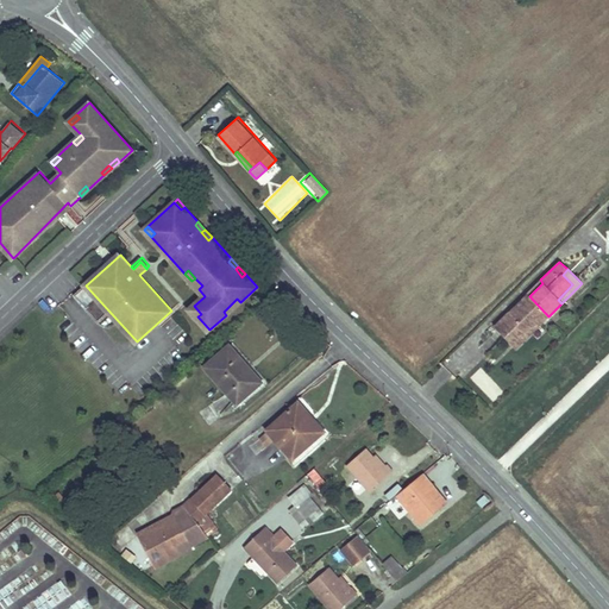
[(192,281),(199,289),(202,286),(195,278),(192,281)]
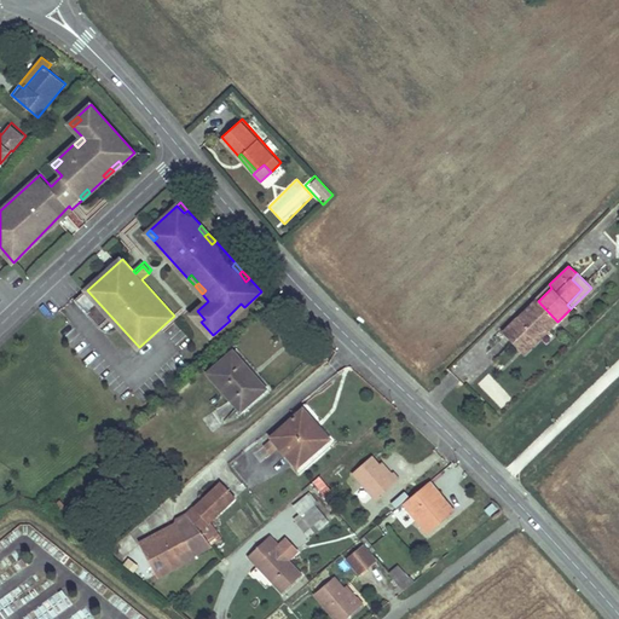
[(549,284),(536,299),(538,301),(551,288),(549,284)]
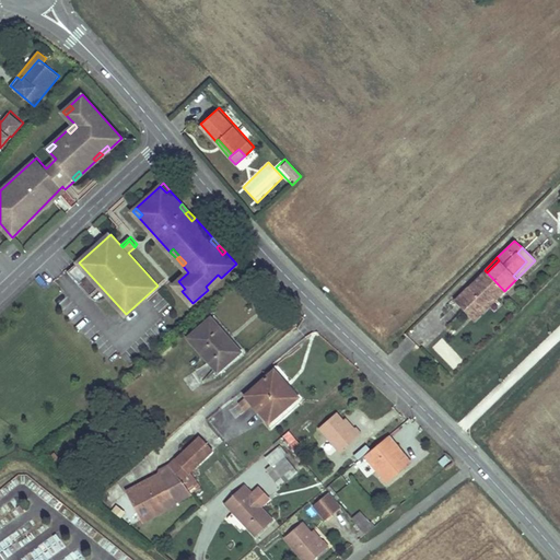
[(504,291),(487,272),(485,270),(469,286),(468,284),(453,300),(465,312),(473,304),(478,310),(492,295),(496,300),(504,291)]
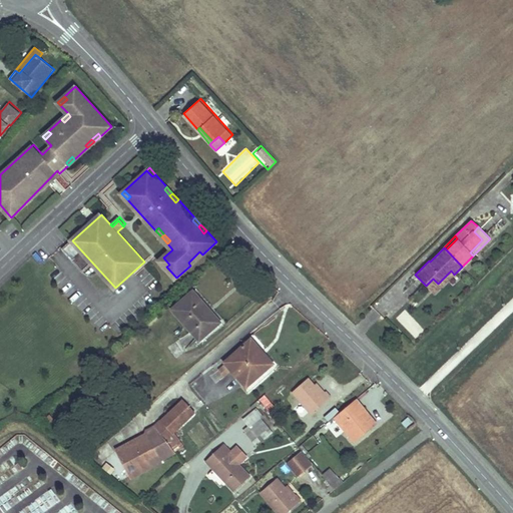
[(190,266),(202,254),(199,251),(188,263),(190,266)]
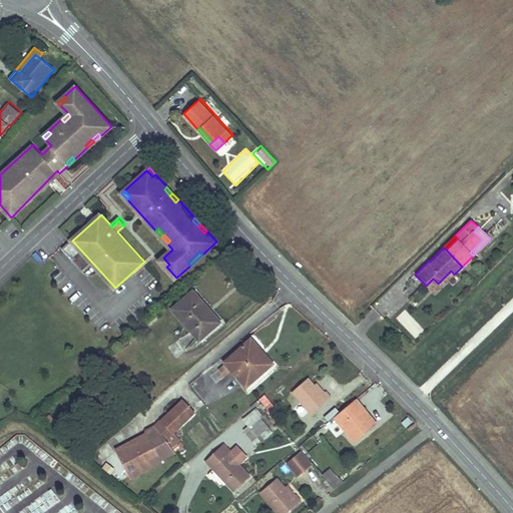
[(163,258),(160,261),(166,267),(169,265),(163,258)]
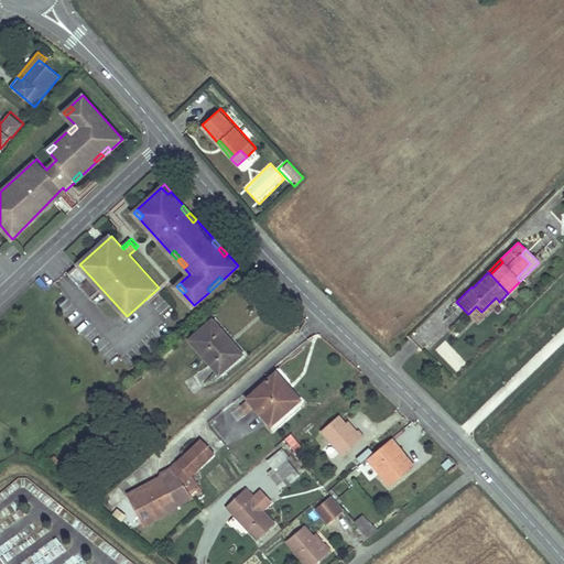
[(226,343),(229,339),(213,321),(190,340),(220,375),(240,357),(226,343)]
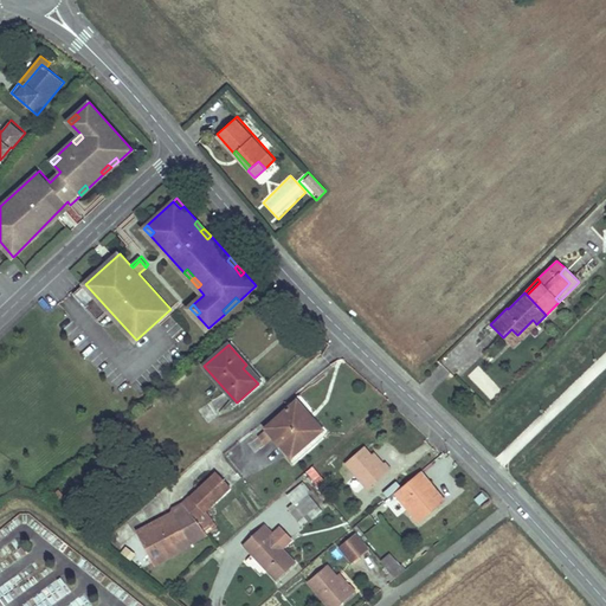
[(260,381),(246,365),(243,368),(258,384),(260,381)]
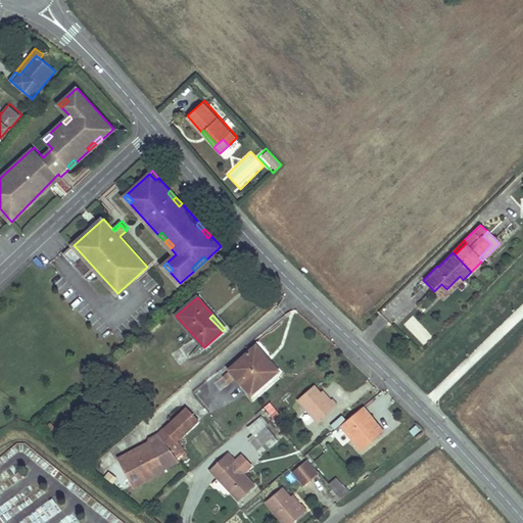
[(423,345),(432,337),(414,315),(405,323),(423,345)]
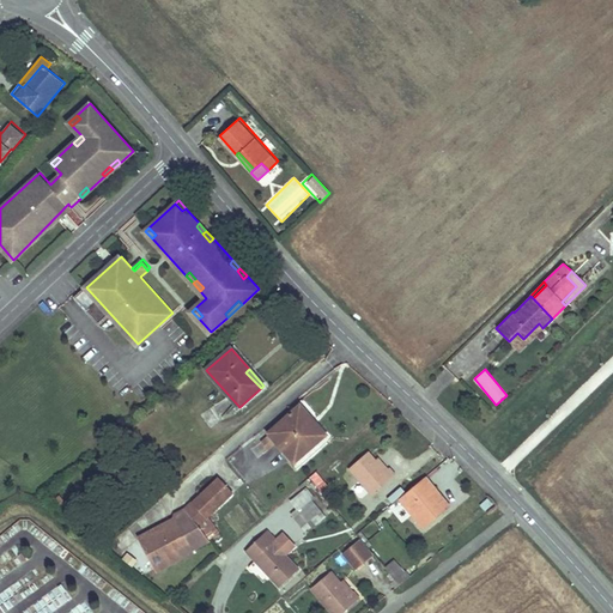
[(309,423),(313,419),(301,405),(268,434),(271,435),(278,443),(295,463),(323,438),(309,423)]
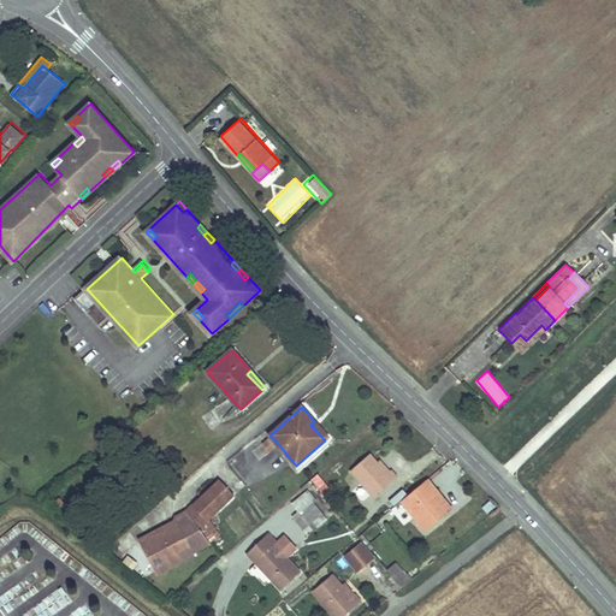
[(311,425),(325,440),(329,437),(314,421),(311,425)]
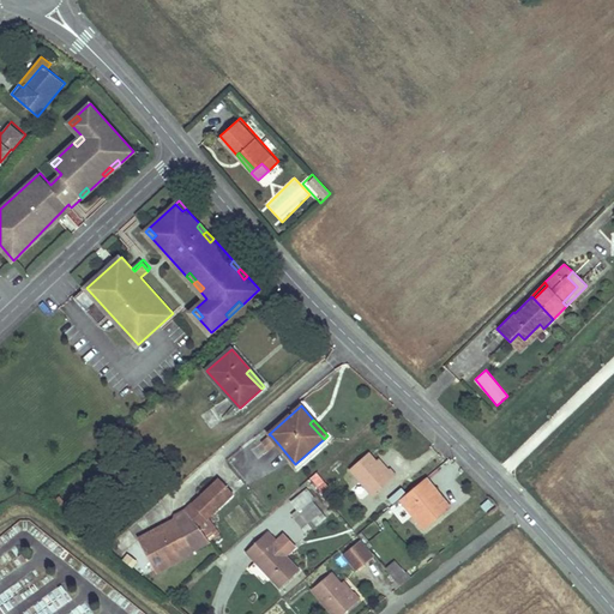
[(271,435),(263,443),(270,451),(278,444),(271,435)]
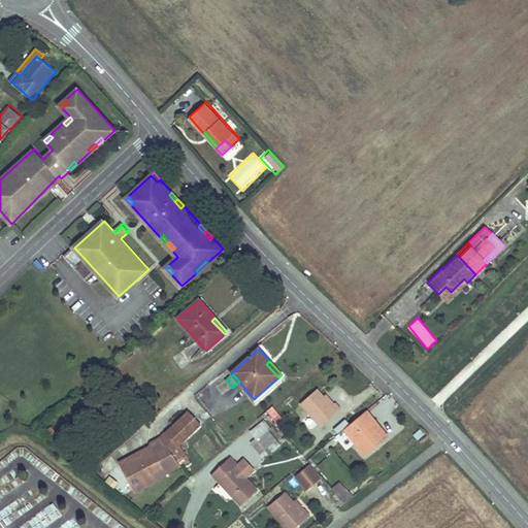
[(332,406),(324,397),(318,389),(301,403),(321,426),(341,408),(336,402),(334,404),(332,406)]
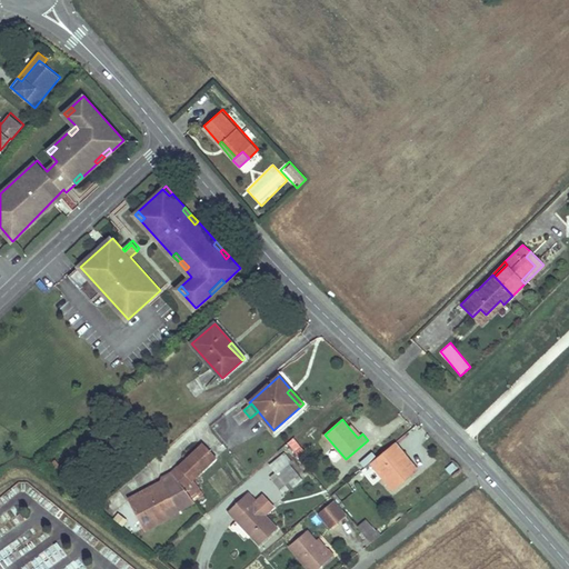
[(360,436),(352,426),(349,428),(358,438),(360,436)]
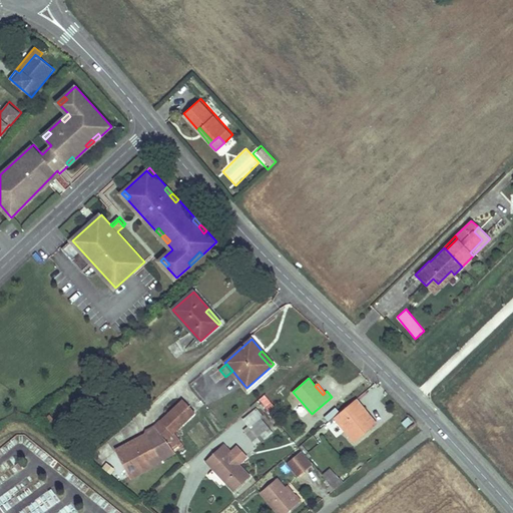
[(265,394),(259,399),(267,409),(273,404),(265,394)]
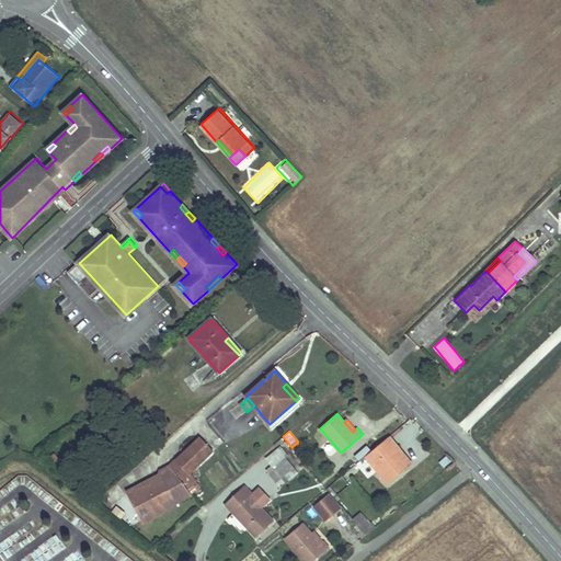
[(162,473),(135,488),(137,493),(130,496),(144,524),(159,516),(155,506),(163,502),(173,496),(178,504),(192,496),(187,491),(198,480),(191,472),(213,451),(199,437),(176,460),(171,467),(165,472),(162,473)]
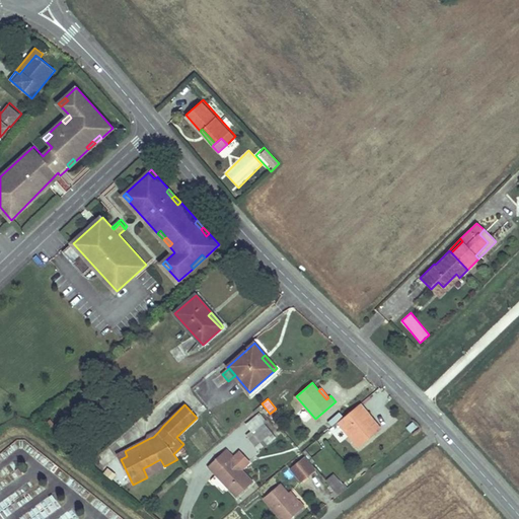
[(361,404),(339,423),(359,446),(380,428),(361,404)]
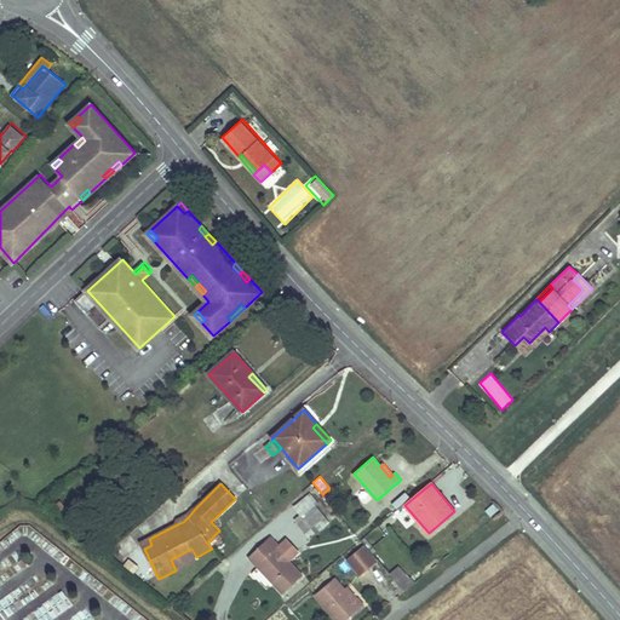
[(57,497),(51,503),(62,516),(69,510),(57,497)]
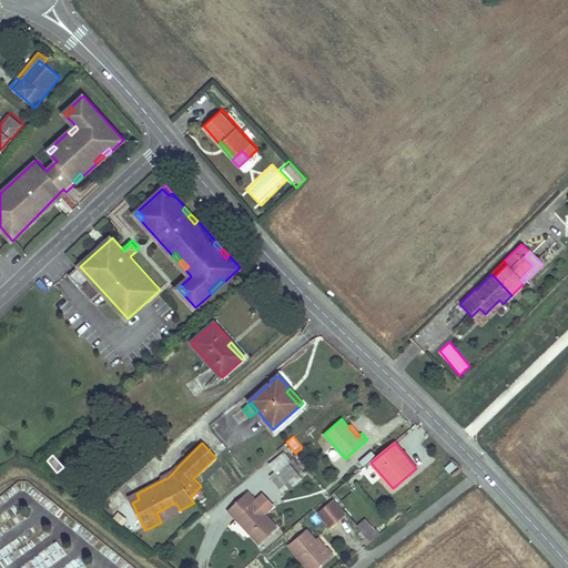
[(288,464),(276,474),(286,484),(297,474),(288,464)]
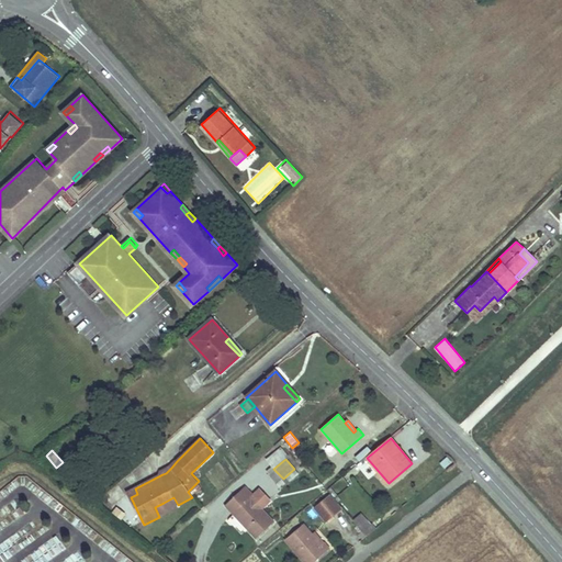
[(273,469),(270,472),(279,482),(283,479),(273,469)]
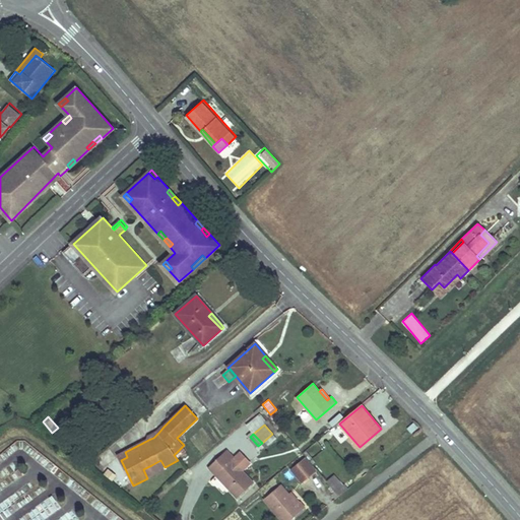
[(320,443),(311,450),(315,456),(324,449),(320,443)]
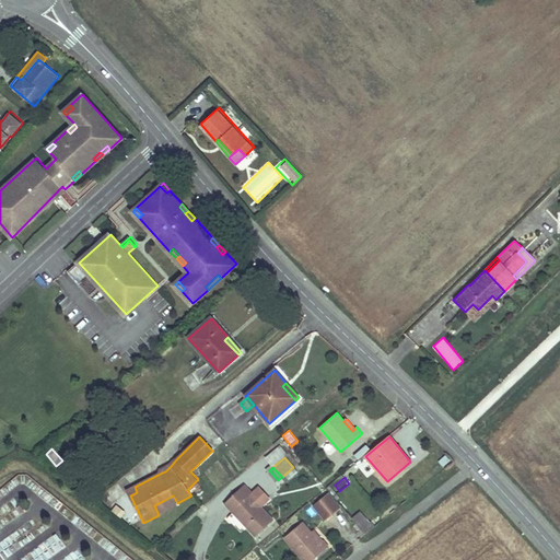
[(251,496),(253,493),(245,485),(225,503),(256,536),(273,520),(261,508),(251,496)]
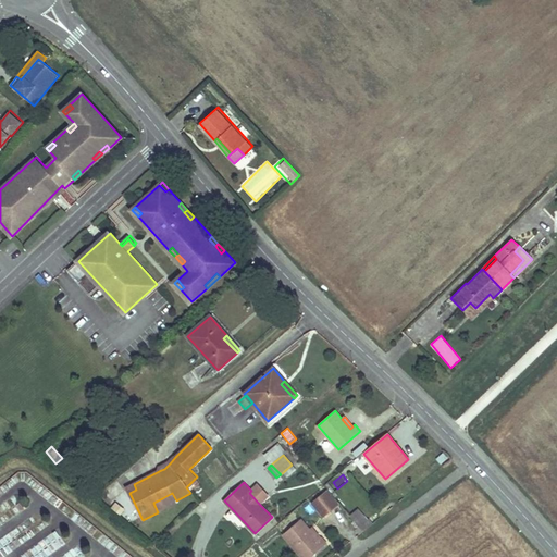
[(260,505),(262,503),(251,491),(249,493),(260,505)]
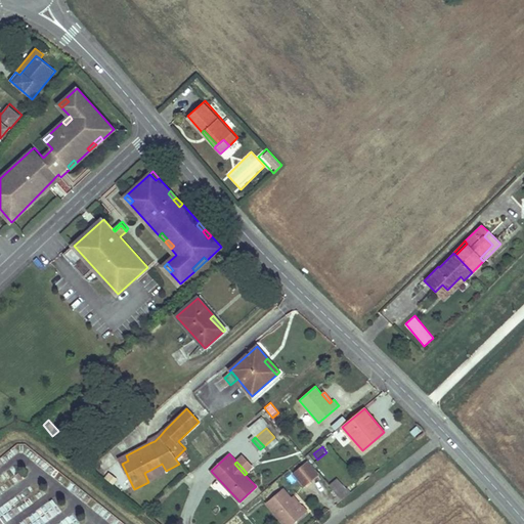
[(305,487),(318,475),(307,462),(294,473),(305,487)]
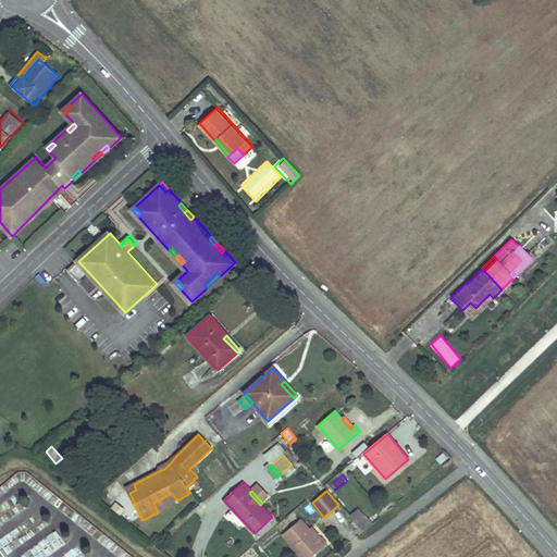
[(158,512),(177,503),(176,500),(172,493),(162,498),(153,503),(158,512)]
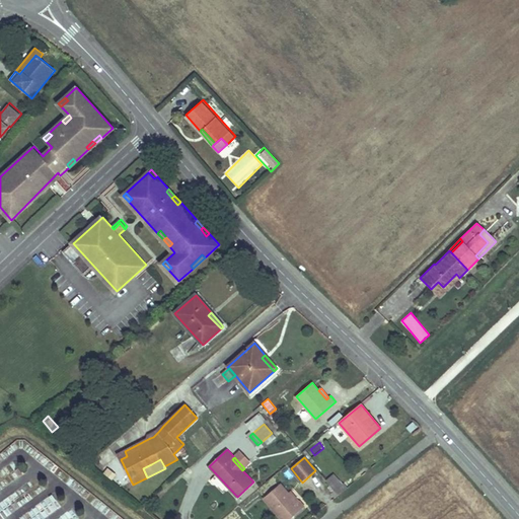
[(336,491),(344,485),(335,474),(327,480),(336,491)]
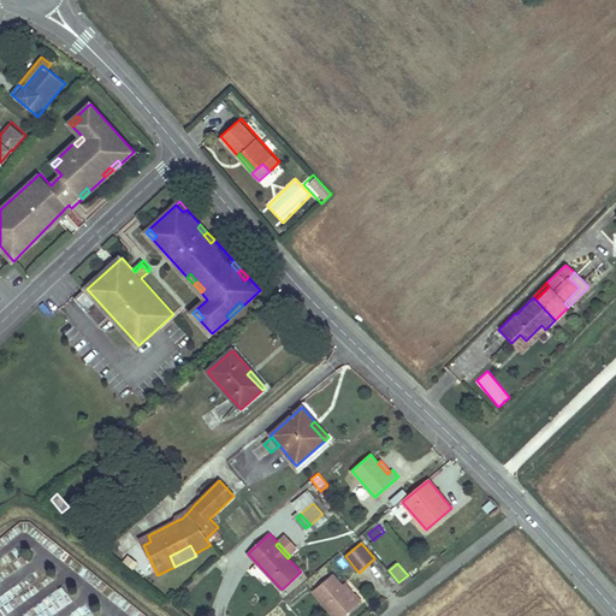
[(336,615),(344,615),(362,602),(347,582),(344,584),(335,573),(314,591),(336,615)]
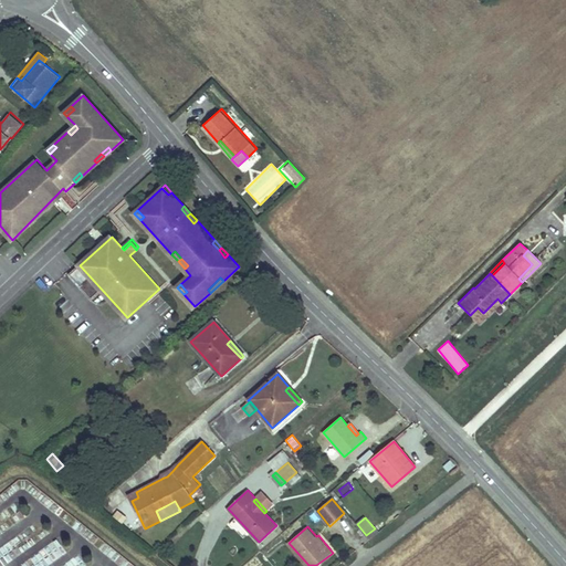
[(366,535),(369,540),(378,533),(375,528),(366,535)]
